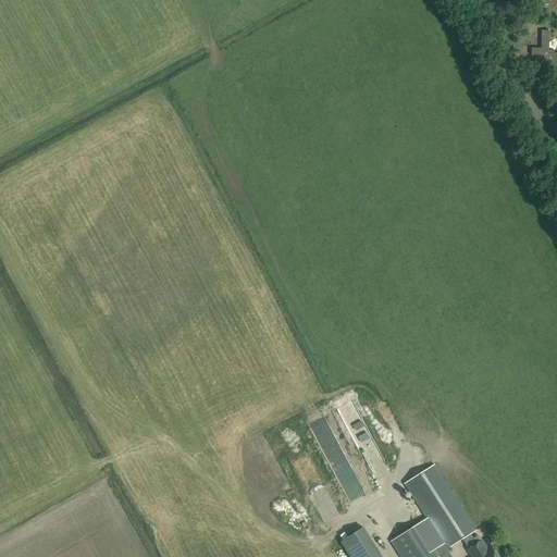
[(549,32),(542,31),(541,49),(532,48),(531,56),(541,56),(541,61),(551,61),(551,67),(556,67),(556,53),(554,53),(554,51),(549,51),(549,32)]
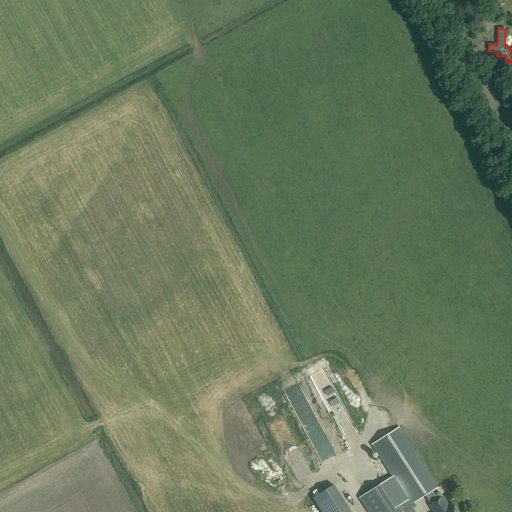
[(323,404),(312,405),(313,414),(324,413),(323,404)]
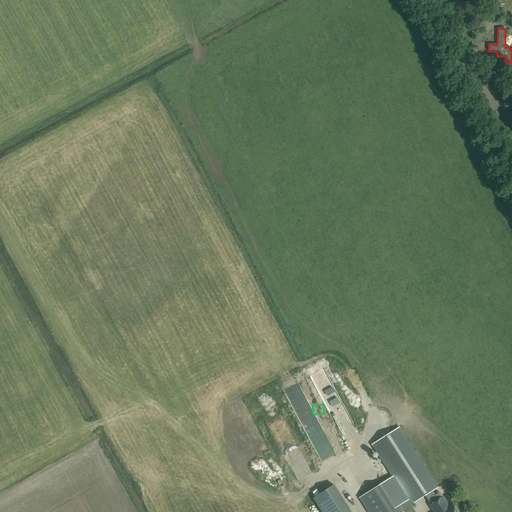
[(289,415),(294,423),(303,416),(298,409),(289,415)]
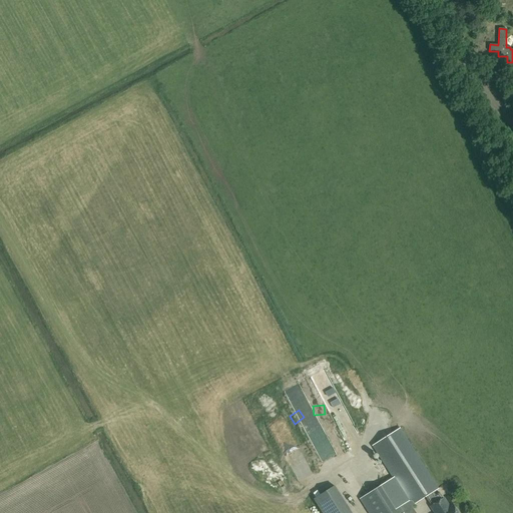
[(438,489),(400,429),(373,445),(408,501),(400,507),(385,482),(361,498),(369,512),(405,512),(413,508),(411,506),(425,497),(431,506),(431,507),(434,512),(457,512),(452,504),(449,507),(444,499),(443,499),(439,493),(436,496),(433,492),(438,489)]
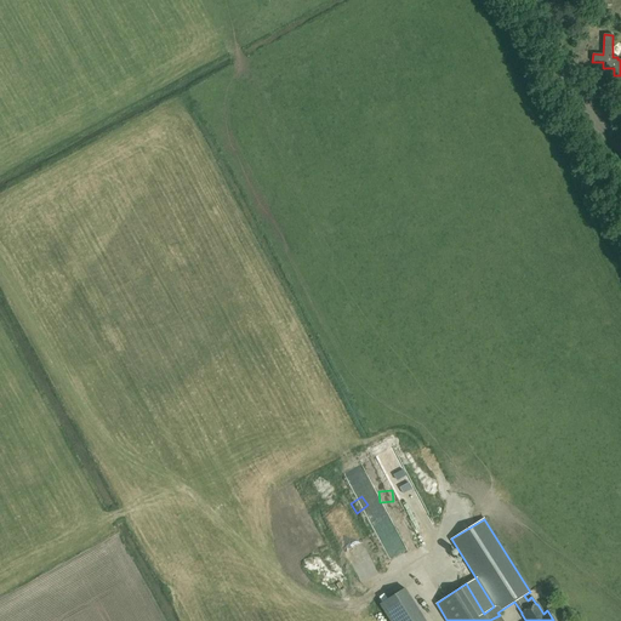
[(426,620),(405,588),(380,605),(389,620),(426,620)]
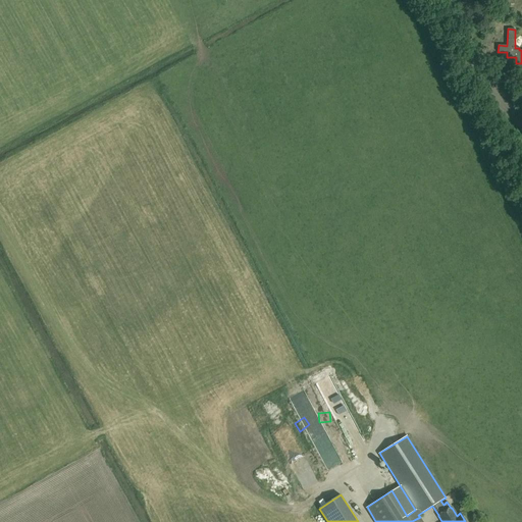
[(455,494),(450,498),(455,506),(460,503),(455,494)]
